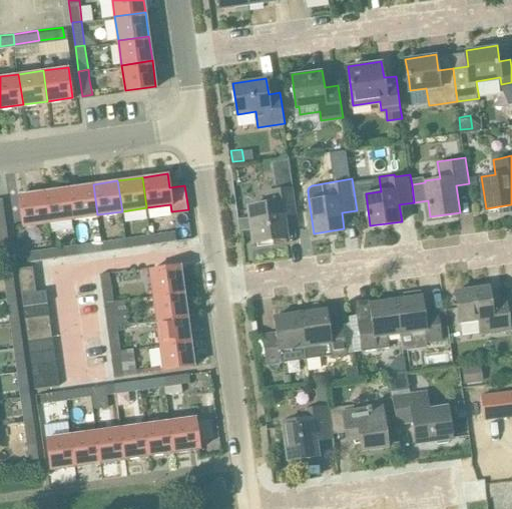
[(97,214),(93,184),(68,187),(72,218),(97,214)]
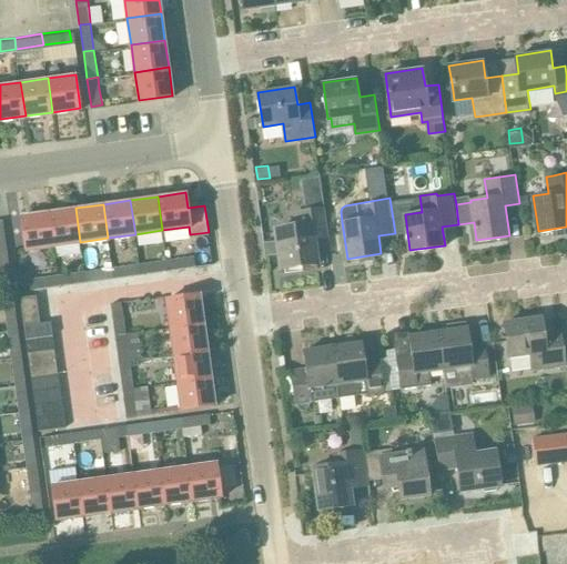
[(53,245),(80,242),(76,208),(48,212),(53,245)]
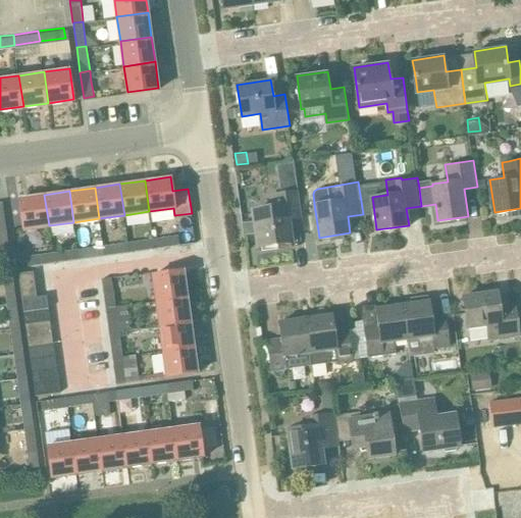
[(269,207),(254,210),(259,246),(292,242),(289,217),(301,215),(298,191),(267,195),(269,207)]
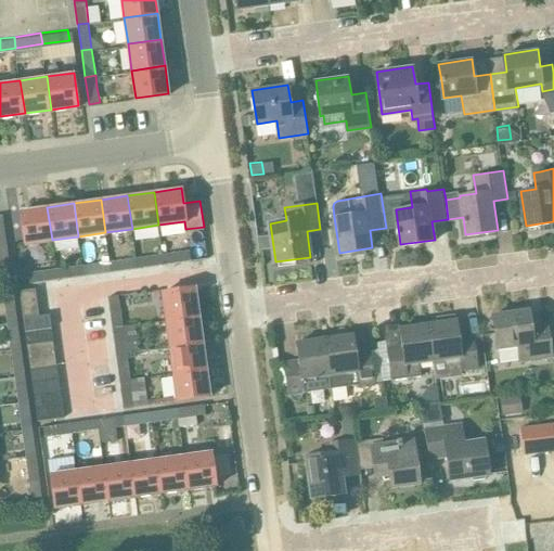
[(52,240),(47,207),(20,210),(25,244),(52,240)]
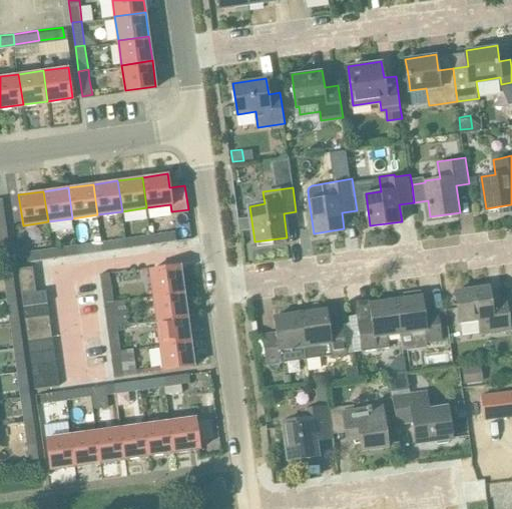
[(0,246),(9,245),(6,221),(0,221),(0,246)]
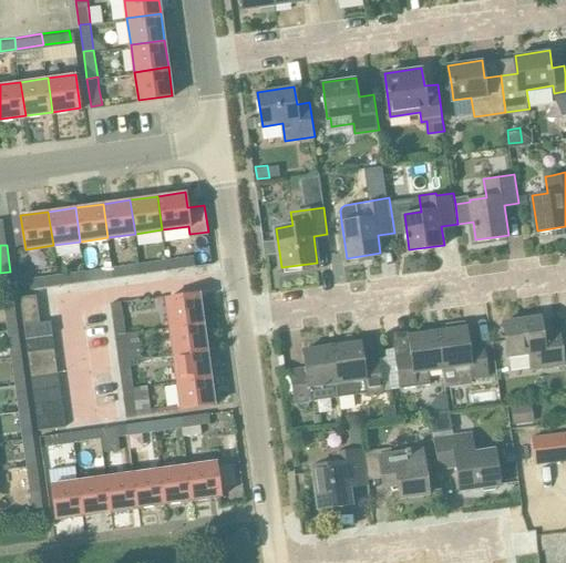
[(166,256),(168,267),(195,264),(193,253),(166,256)]
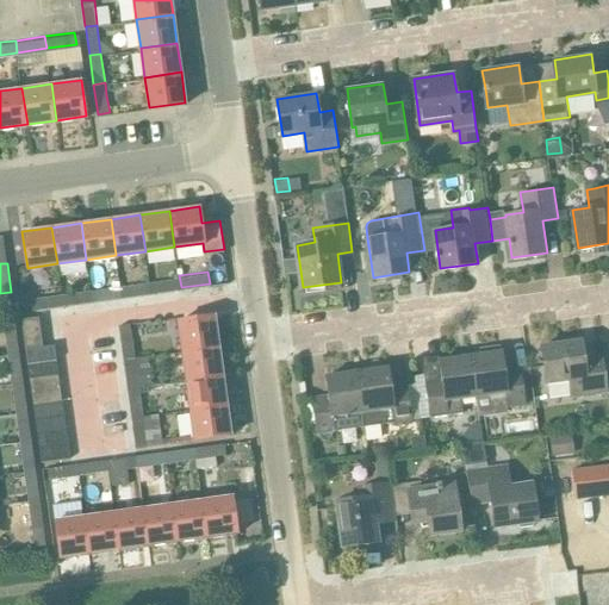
[(150,280),(153,292),(181,287),(179,275),(150,280)]
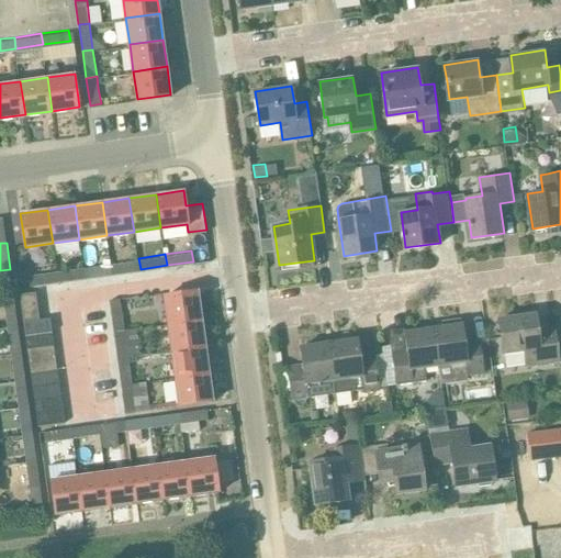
[(114,272),(141,269),(138,258),(112,261),(114,272)]
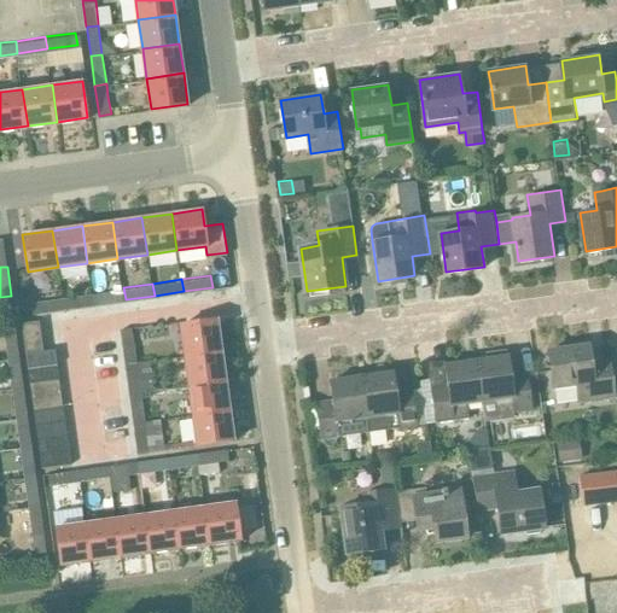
[(97,303),(126,299),(123,287),(94,291),(97,303)]
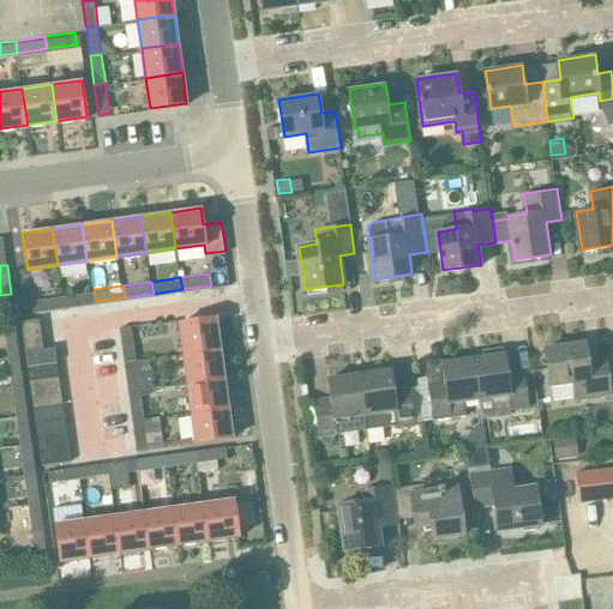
[(67,306),(96,301),(94,289),(65,294),(67,306)]
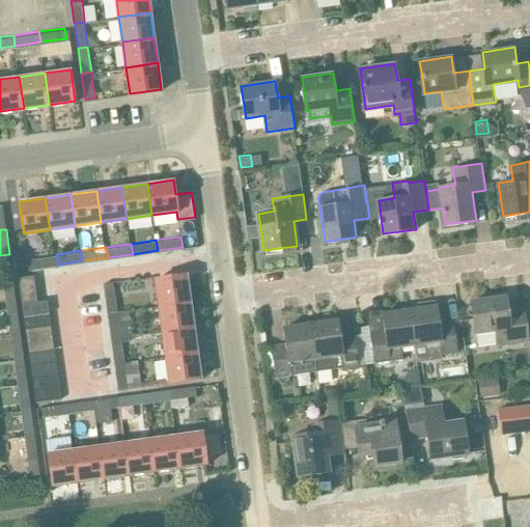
[(14,280),(9,254),(0,255),(0,260),(3,281),(14,280)]
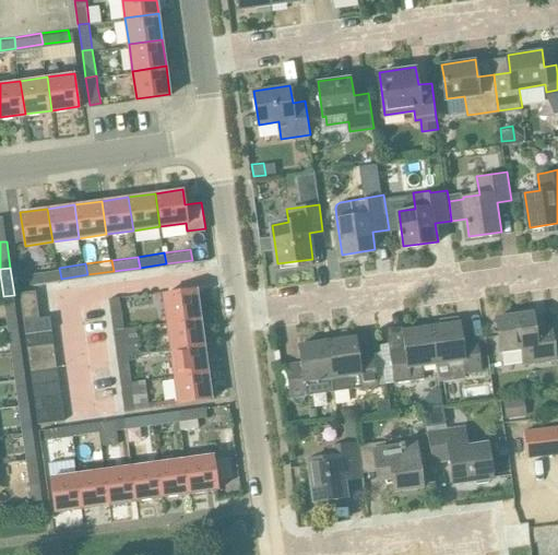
[(61,279),(59,268),(47,269),(28,272),(30,283),(61,279)]
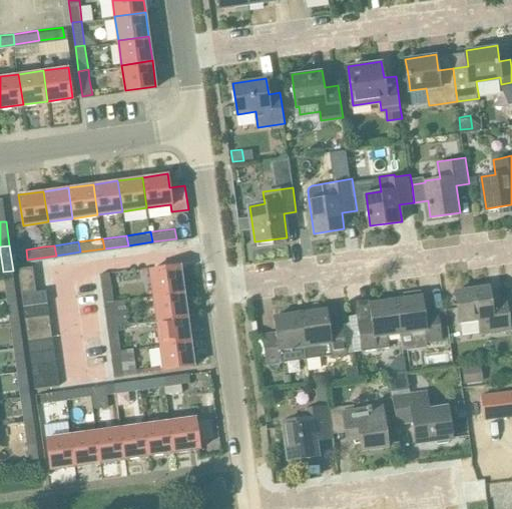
[(18,267),(22,291),(36,290),(32,265),(18,267)]
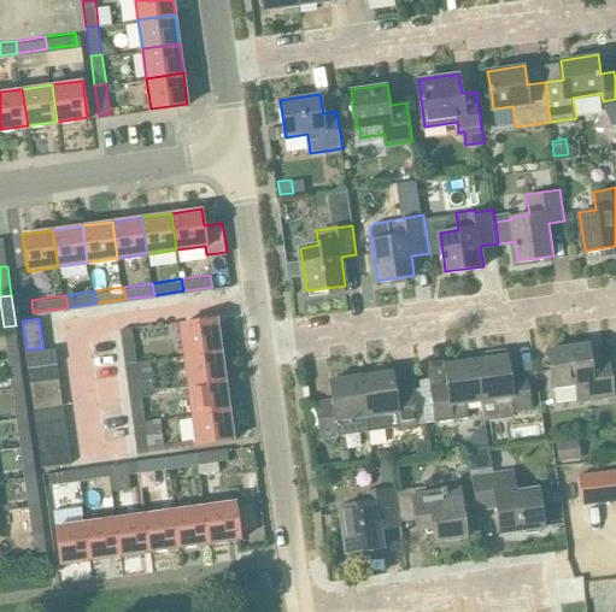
[(183,353),(221,348),(217,318),(180,323),(183,353)]
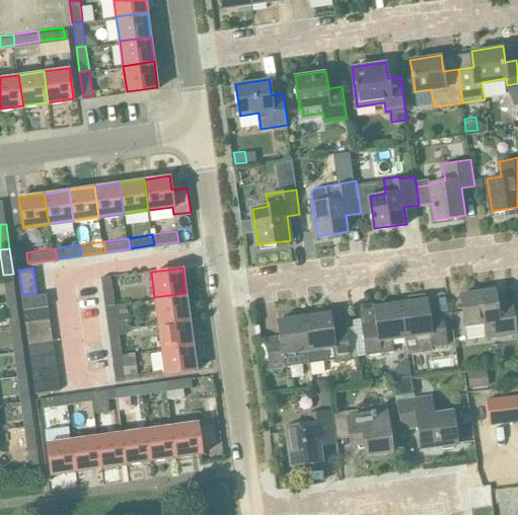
[(113,285),(102,286),(104,301),(105,304),(116,302),(113,285)]
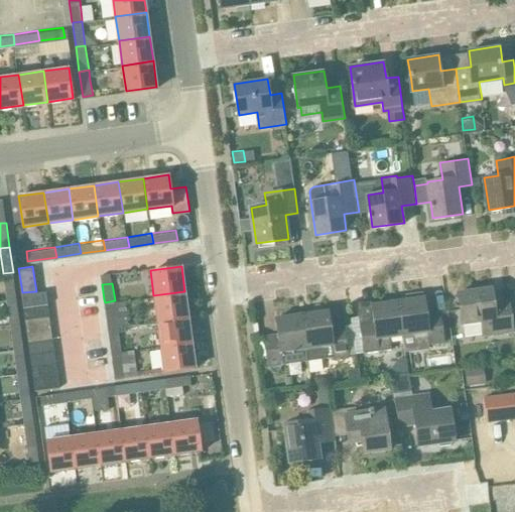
[(494,303),(492,287),(459,292),(463,324),(482,322),(484,334),(513,330),(509,301),(494,303)]
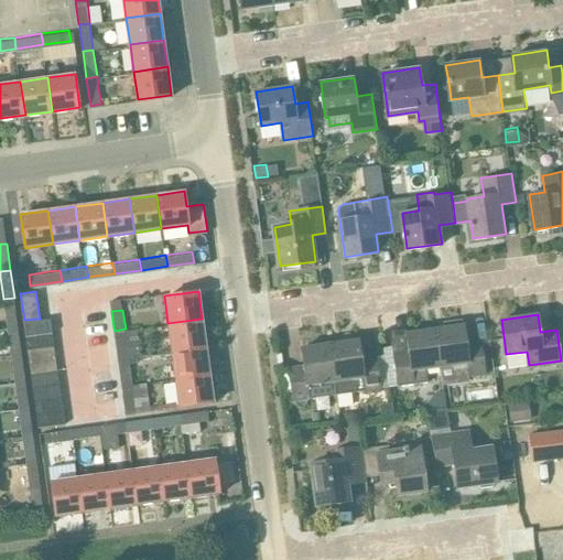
[(24,320),(26,335),(52,331),(51,316),(40,319),(24,320)]
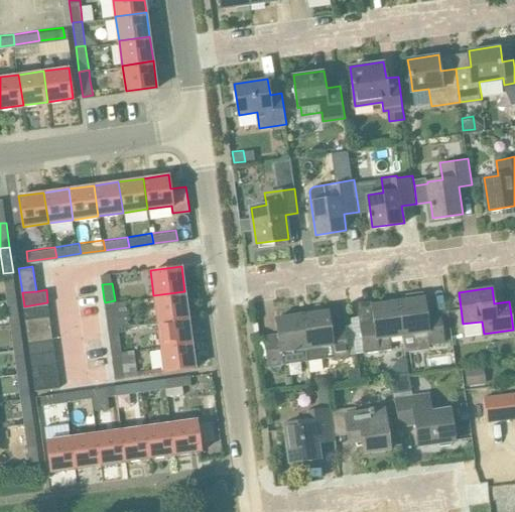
[(157,321),(188,315),(184,291),(153,295),(157,321)]
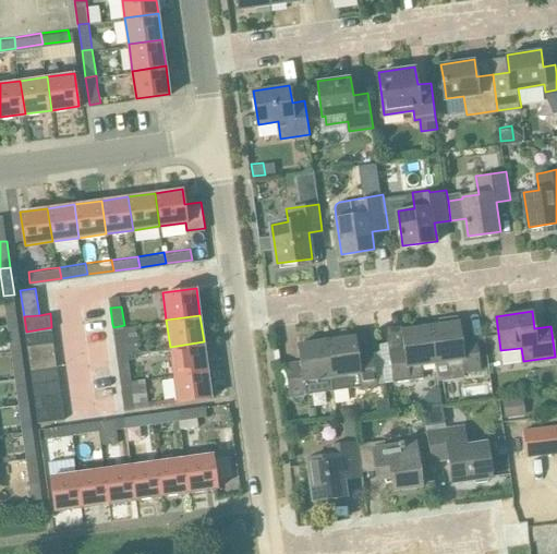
[(438,324),(431,325),(436,363),(462,360),(464,372),(481,370),(476,336),(460,338),(458,321),(457,315),(438,317),(438,324)]
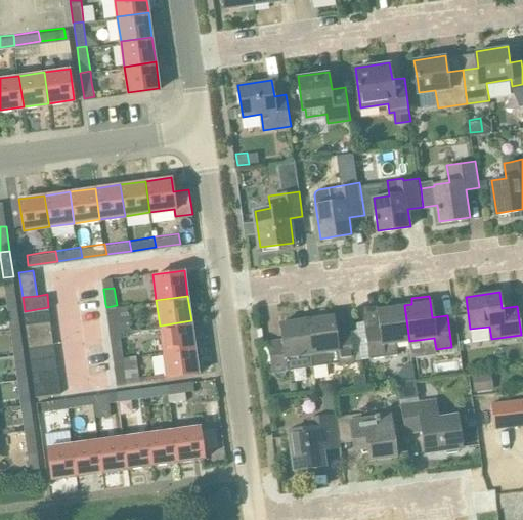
[(117,305),(106,307),(110,330),(110,333),(120,331),(132,330),(132,328),(130,318),(128,304),(118,305),(117,305)]
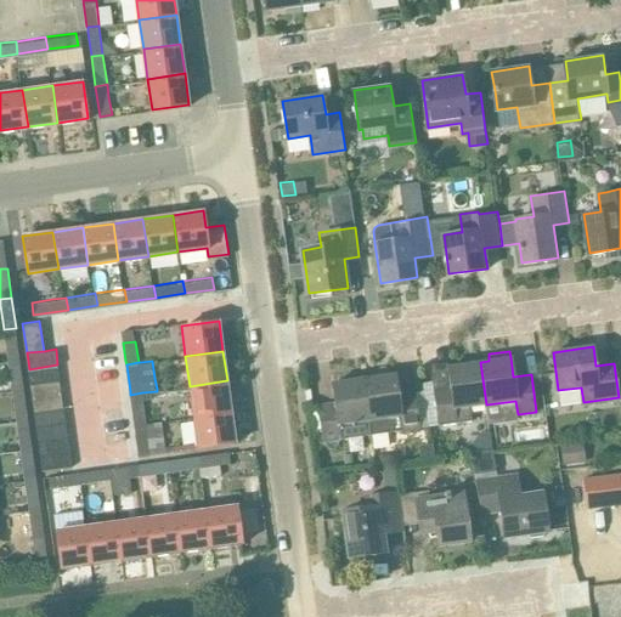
[(470,407),(486,405),(479,362),(449,367),(451,385),(434,389),(439,425),(456,423),(456,420),(473,418),(470,407)]
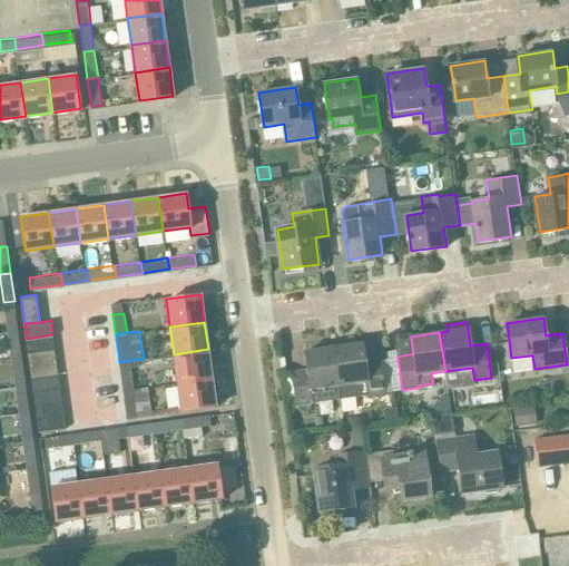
[(52,334),(27,339),(28,351),(55,348),(52,334)]
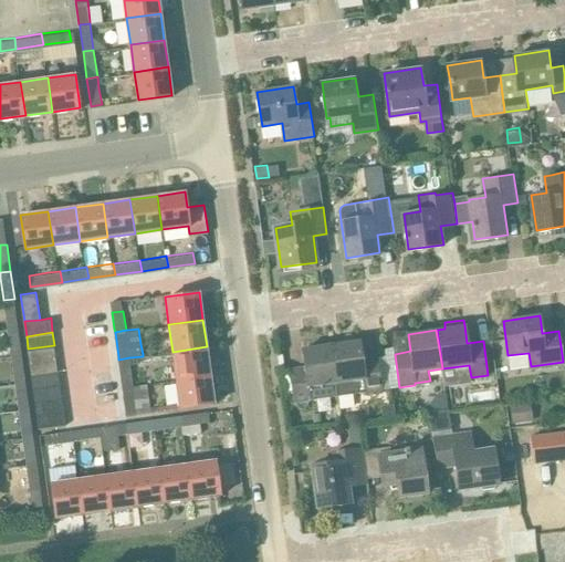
[(331,344),(338,395),(383,388),(377,356),(362,358),(359,340),(331,344)]
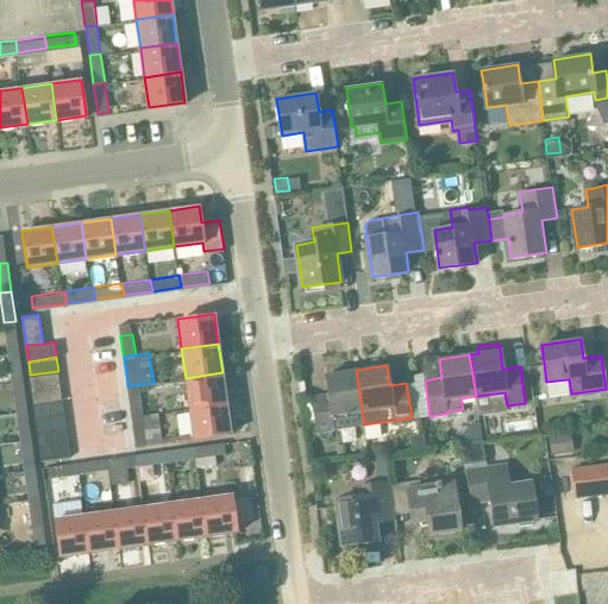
[(364,425),(356,370),(325,375),(328,394),(312,396),(317,432),(364,425)]
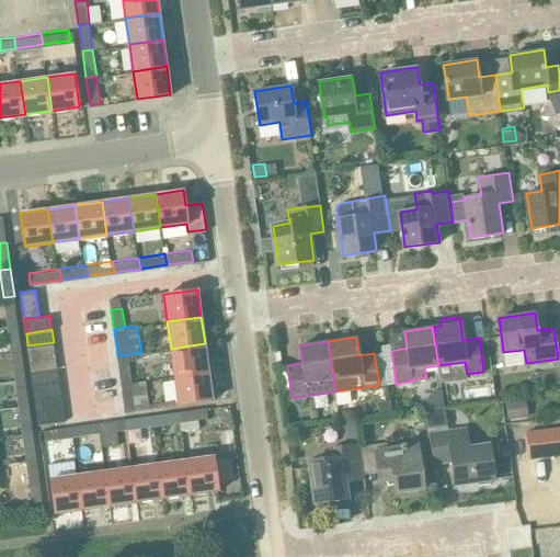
[(54,342),(27,345),(30,359),(56,354),(54,342)]
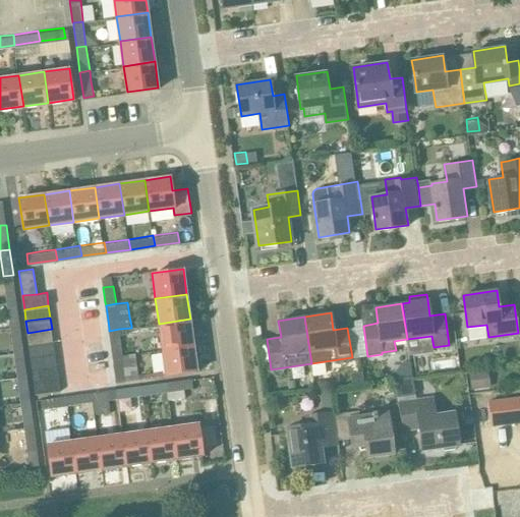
[(193,344),(190,319),(159,324),(162,348),(193,344)]
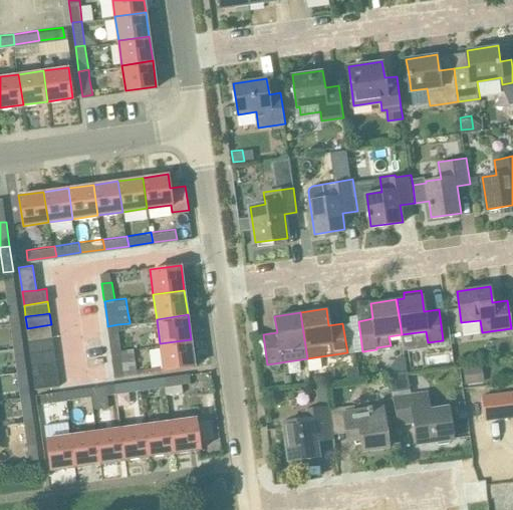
[(51,324),(27,328),(29,339),(52,336),(51,324)]
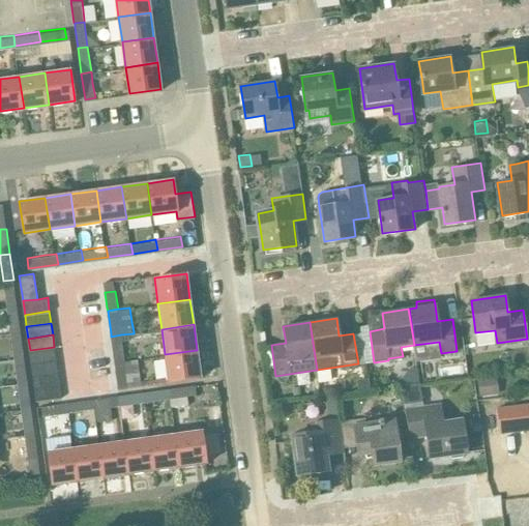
[(122,345),(112,347),(114,360),(124,359),(122,345)]
